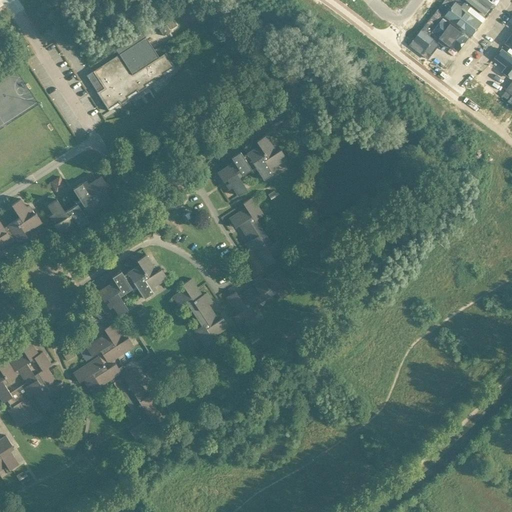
[(445,0),(437,11),(443,15),(454,0),(445,0)]
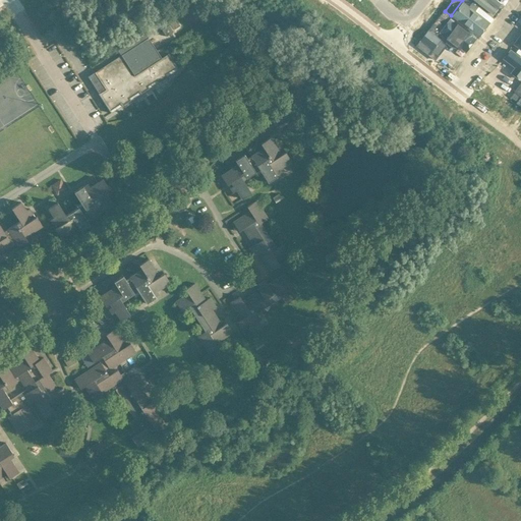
[(473,0),(472,1),(494,17),(499,10),(493,5),(496,1),(495,0),(473,0)]
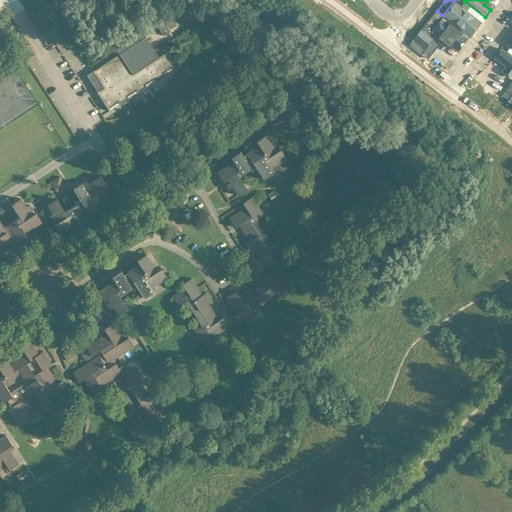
[(472,37),(483,22),(481,20),(482,18),(464,4),(462,7),(456,3),(446,17),(472,37)]
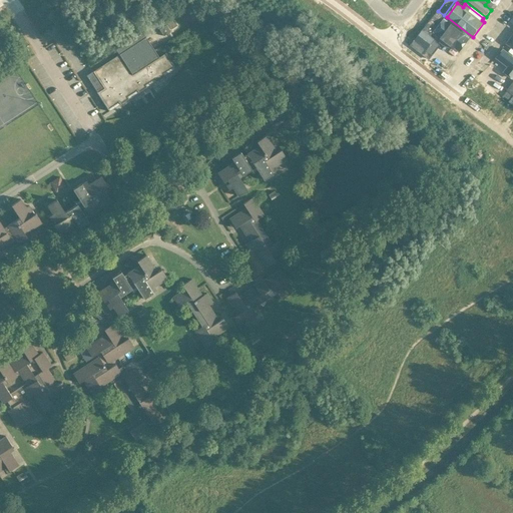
[(414,40),(411,45),(412,46),(429,59),(441,43),(435,38),(429,34),(444,15),(438,11),(415,40),(414,40)]
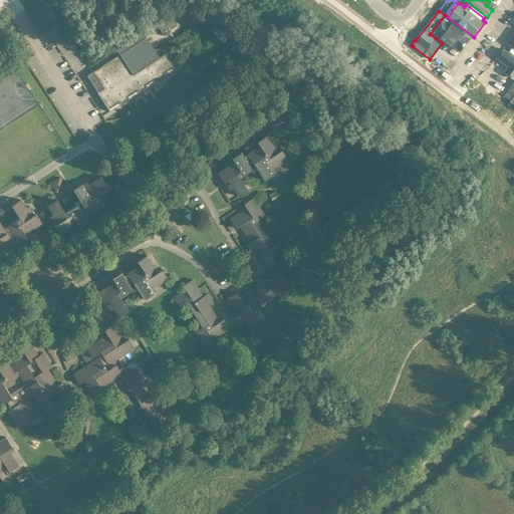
[(472,40),(445,19),(434,34),(461,54),(472,40)]
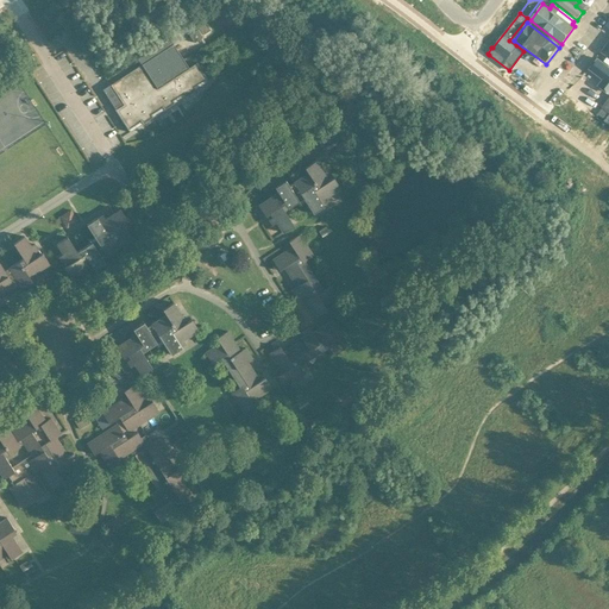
[(189,67),(173,43),(110,85),(123,105),(115,110),(115,108),(114,110),(130,132),(131,132),(129,129),(140,121),(143,124),(152,117),(151,114),(162,107),(164,110),(174,102),(173,100),(183,93),(186,95),(196,89),(194,87),(206,79),(208,81),(196,62),(189,67)]
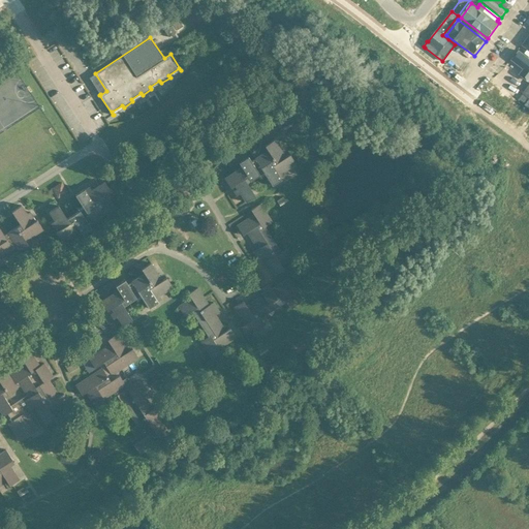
[(166,48),(160,52),(163,57),(170,53),(166,48)]
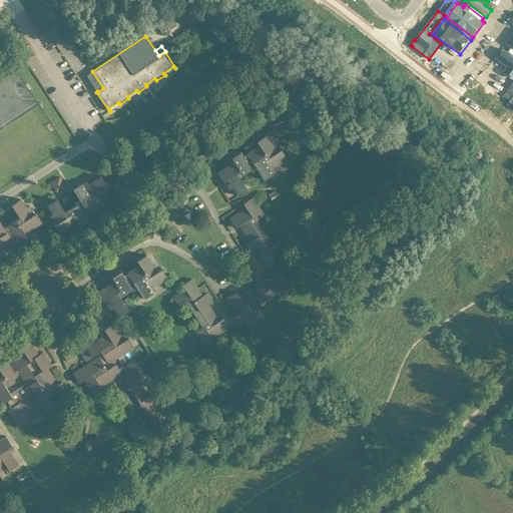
[(512,58),(503,51),(497,59),(508,67),(503,73),(512,80),(512,58)]
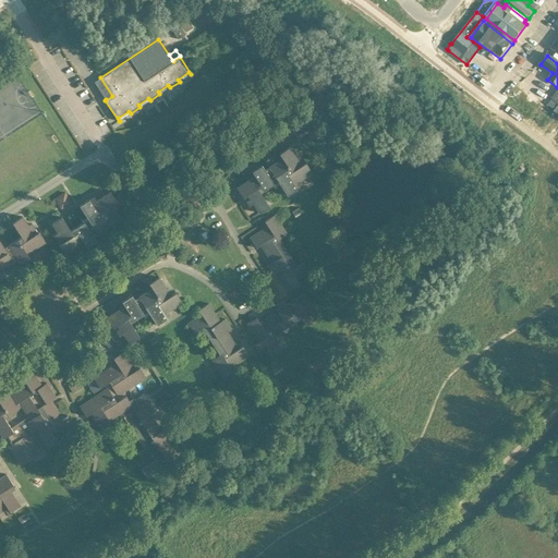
[(525,81),(523,86),(519,83),(511,97),(517,99),(518,97),(541,109),(544,102),(541,100),(546,93),(525,81)]
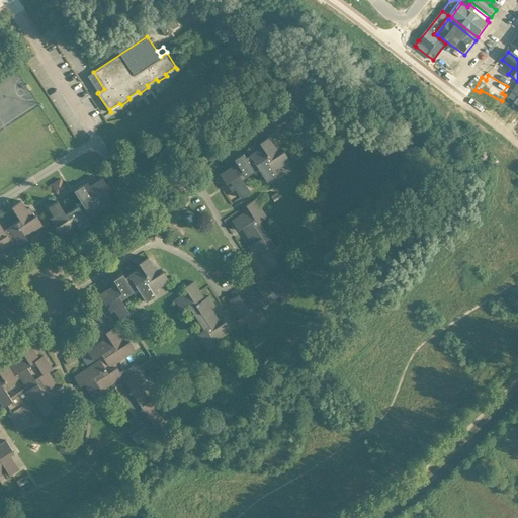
[(517,95),(513,92),(509,97),(515,101),(517,96),(517,95)]
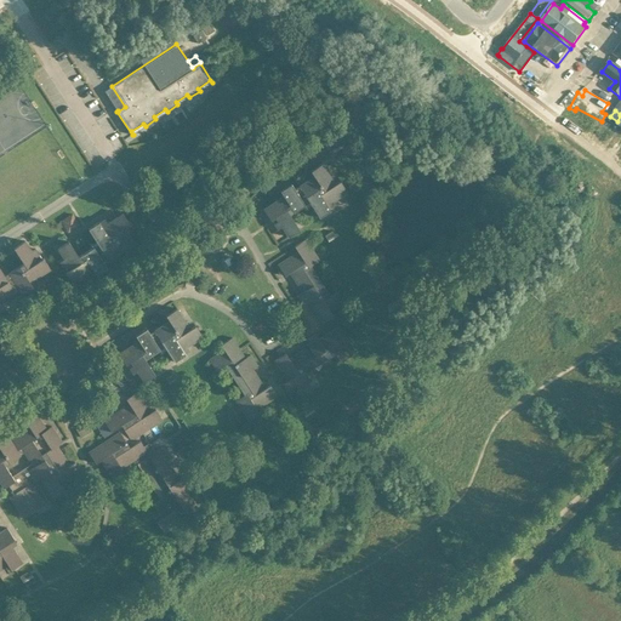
[(336,151),(339,154),(346,149),(342,143),(340,144),(337,142),(330,146),(335,152),(336,151)]
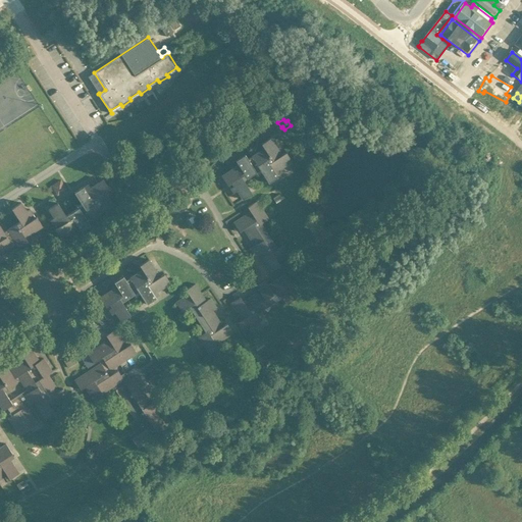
[(291,161),(291,160),(284,152),(280,154),(269,137),(260,143),(263,148),(247,158),(244,154),(235,160),(238,164),(220,175),(226,185),(228,183),(230,187),(229,188),(232,192),(236,190),(242,199),(251,193),(243,179),(259,169),(267,183),(276,176),(276,175),(280,172),(278,169),(291,161)]
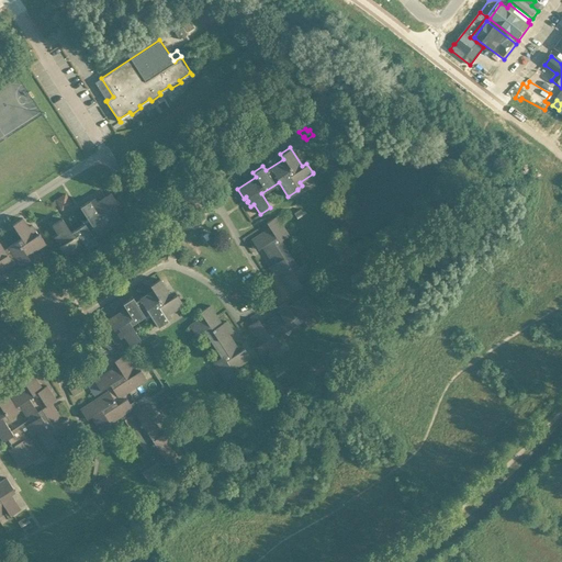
[(59,246),(59,247),(66,257),(83,245),(87,249),(97,243),(94,238),(111,226),(114,232),(124,224),(113,206),(117,203),(111,193),(97,202),(94,199),(90,202),(89,201),(79,208),(88,221),(70,233),(62,218),(52,225),(58,235),(54,237),(60,246),(59,246)]
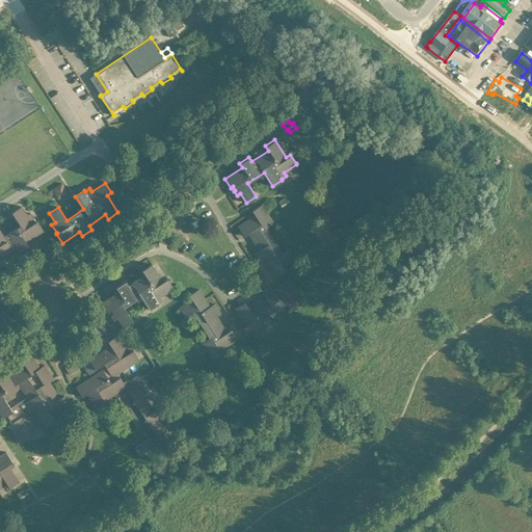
[(61,183),(52,189),(58,198),(68,192),(61,183)]
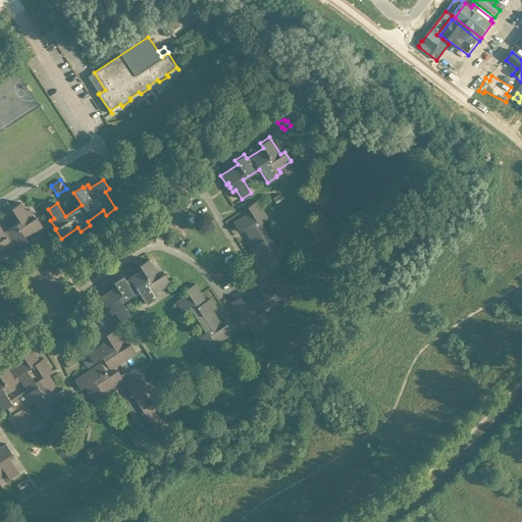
[(278,202),(280,205),(286,201),(283,196),(281,197),(279,194),(273,198),(276,203),(278,202)]
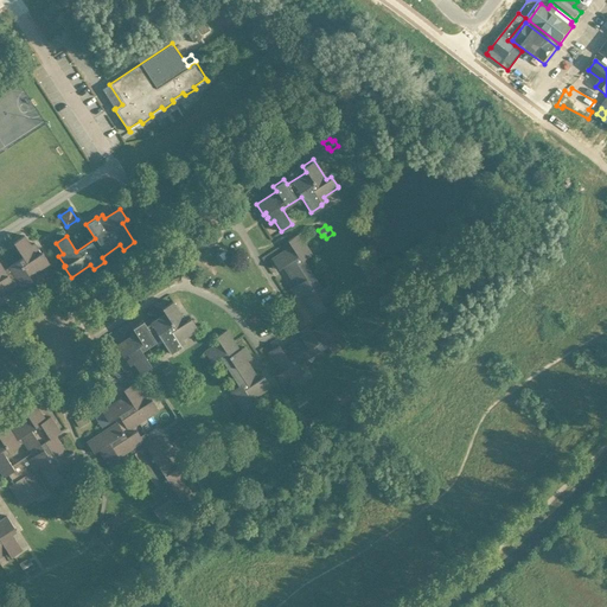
[(298,234),(298,235),(287,241),(291,246),(270,259),(278,269),(282,267),(295,286),(291,288),(298,300),(302,296),(315,317),(326,310),(323,304),(338,294),(331,283),(320,291),(301,261),(312,255),(298,234)]
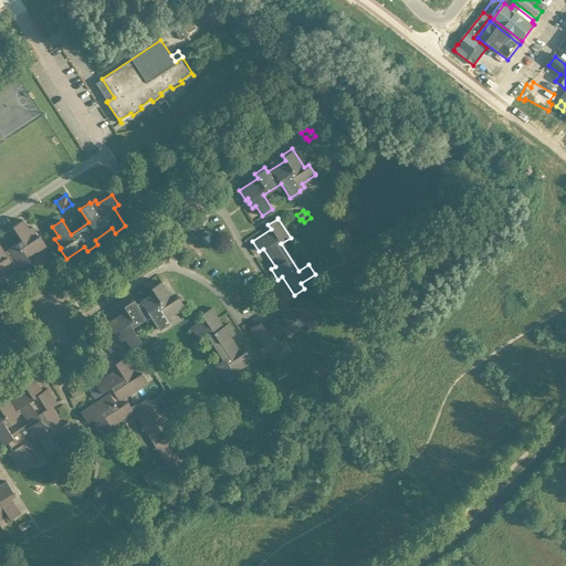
[(0,281),(2,280),(0,276),(0,274),(17,263),(20,269),(30,262),(27,258),(45,245),(39,234),(37,237),(34,233),(35,232),(32,227),(29,229),(22,219),(12,226),(21,240),(3,251),(0,245),(0,281)]
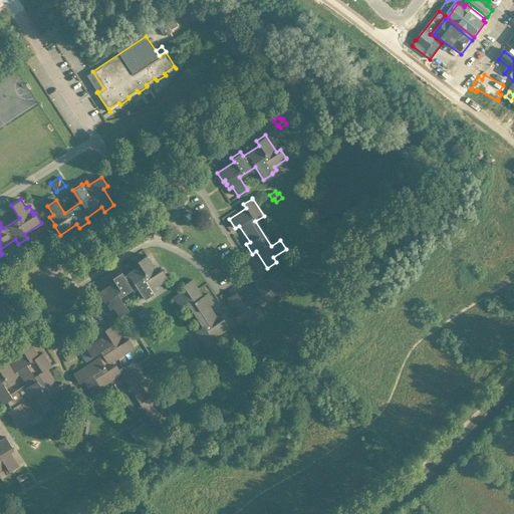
[(144,299),(145,299),(153,294),(153,292),(157,290),(155,287),(168,278),(162,269),(157,272),(147,255),(137,261),(140,265),(123,276),(120,271),(111,277),(114,282),(97,292),(103,302),(105,300),(108,303),(106,304),(109,309),(112,307),(118,316),(127,310),(119,297),(136,287),(144,299)]
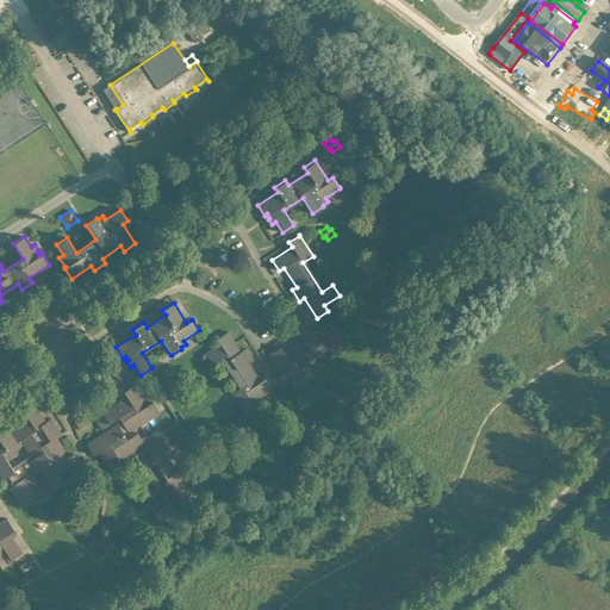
[(278,378),(284,387),(285,388),(305,375),(298,365),(328,346),(334,355),(344,349),(335,334),(340,330),(334,319),(313,332),(310,328),(299,335),(303,340),(284,353),(280,347),(269,354),(282,374),(278,378)]
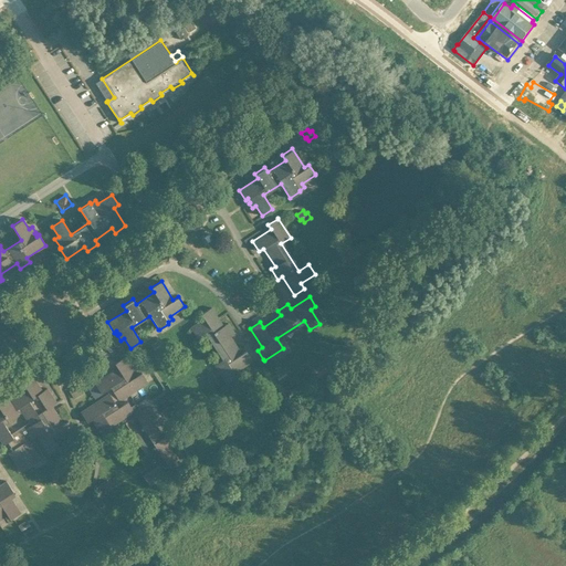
[(211,307),(202,314),(201,314),(205,318),(190,328),(197,338),(206,332),(223,358),(215,365),(227,385),(237,378),(233,373),(252,360),(245,352),(241,354),(230,336),(234,333),(228,323),(223,326),(211,307)]
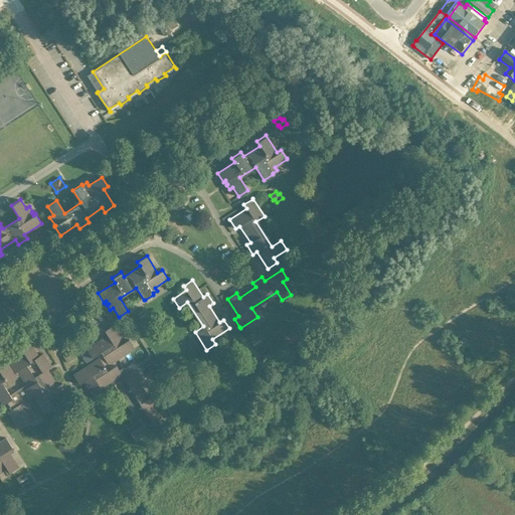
[(142,318),(144,321),(150,317),(147,312),(145,314),(143,311),(137,314),(140,319),(142,318)]
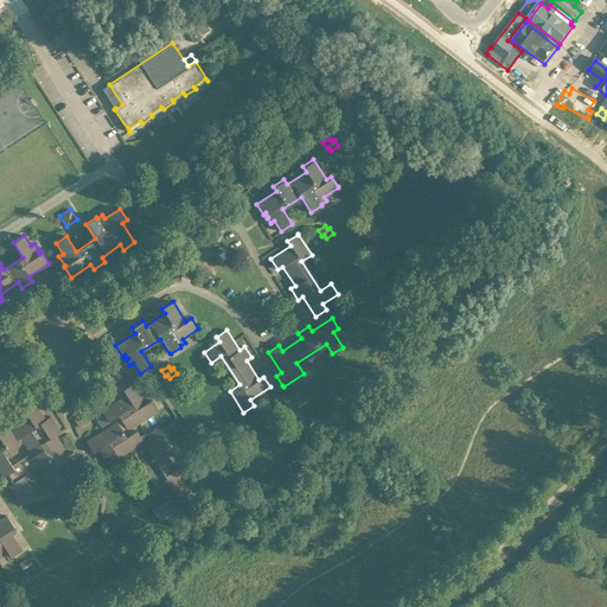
[(87,442),(93,452),(94,453),(98,449),(112,470),(122,462),(119,458),(132,449),(134,453),(157,489),(149,492),(155,503),(151,506),(160,522),(178,510),(172,500),(178,497),(181,502),(192,494),(183,480),(187,477),(180,466),(176,468),(164,449),(168,447),(161,435),(151,442),(148,438),(144,441),(136,430),(131,434),(128,430),(159,410),(152,400),(146,403),(134,383),(123,390),(126,395),(101,411),(108,422),(114,419),(116,422),(87,442)]
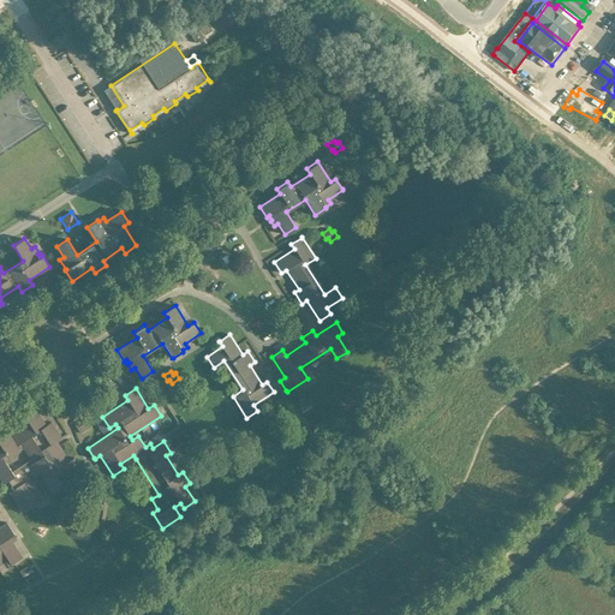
[(300,411),(304,417),(311,412),(309,408),(311,407),(308,401),(300,406),(303,410),(300,411)]
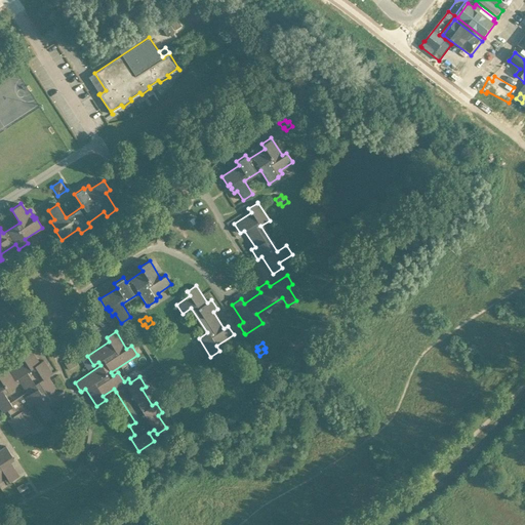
[(8,419),(19,438),(38,427),(29,412),(33,409),(31,406),(34,404),(45,421),(54,415),(52,411),(69,400),(64,391),(58,393),(48,376),(52,373),(44,360),(39,363),(31,350),(22,356),(25,361),(8,371),(5,367),(0,369),(0,407),(3,412),(7,409),(11,417),(8,419)]
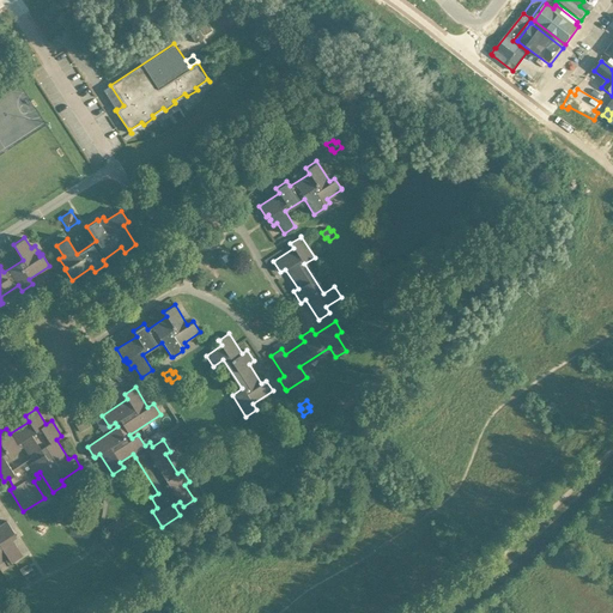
[(285,408),(279,413),(283,418),(285,417),(286,419),(287,420),(295,416),(293,414),(290,410),(287,412),(285,408)]
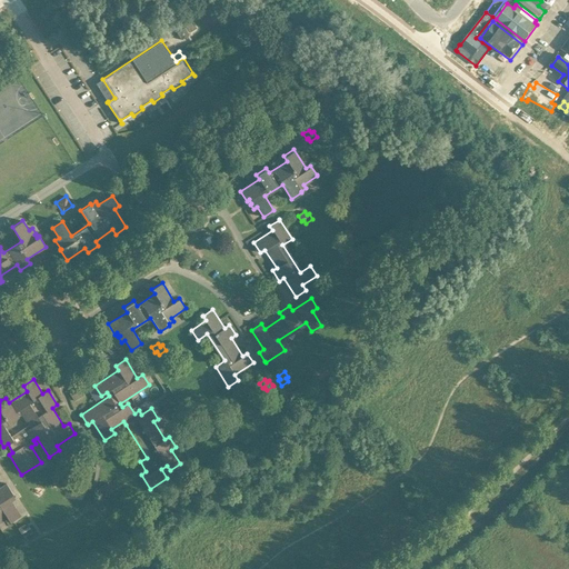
[(97,489),(103,499),(113,492),(107,482),(97,489)]
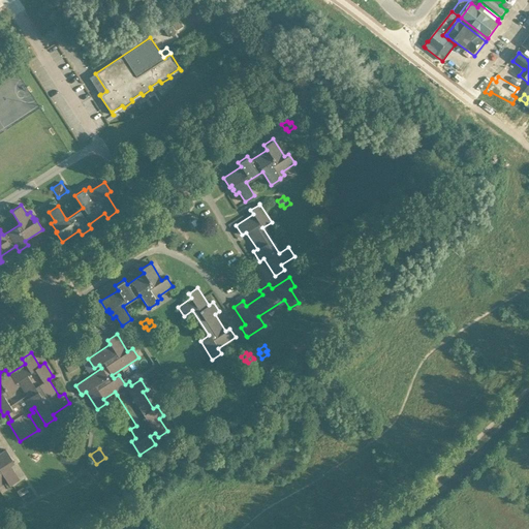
[(0,485),(6,480),(9,485),(19,479),(10,466),(13,464),(10,460),(11,459),(5,449),(0,453),(0,485)]
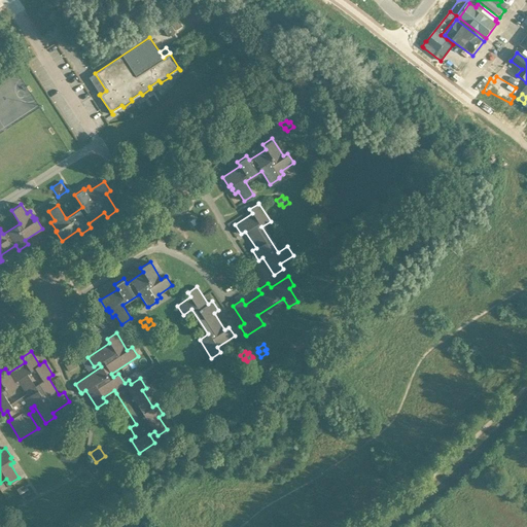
[(23,486),(16,489),(20,494),(22,493),(24,496),(30,492),(27,488),(25,489),(23,486)]
